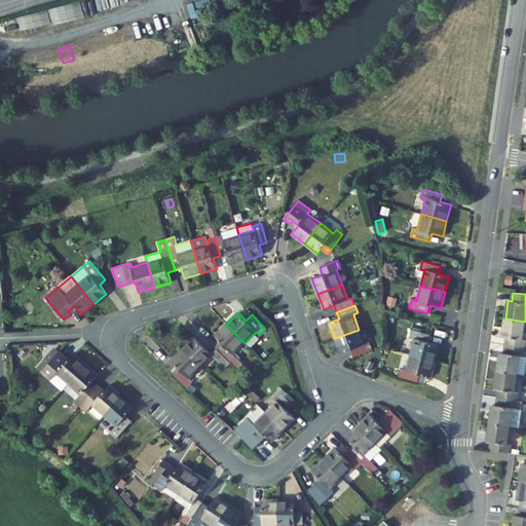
[(525,332),(525,322),(505,318),(502,337),(506,338),(505,345),(525,348),(525,340),(522,339),(523,332),(525,332)]
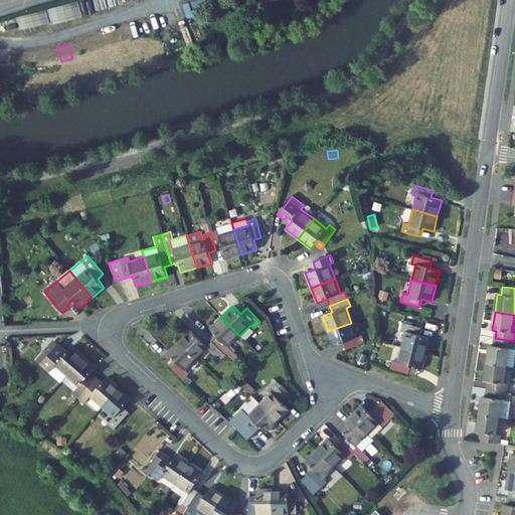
[(229,345),(239,336),(221,318),(209,329),(213,333),(217,337),(212,341),(225,355),(232,362),(236,358),(237,357),(231,351),(233,348),(229,345)]
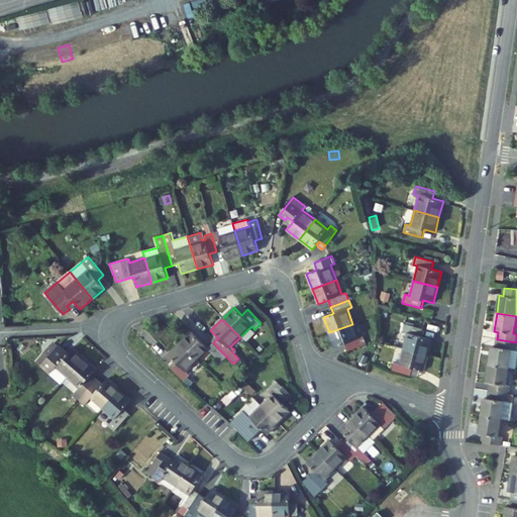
[(366,344),(363,336),(358,338),(352,324),(329,332),(335,347),(345,344),(348,351),(366,344)]
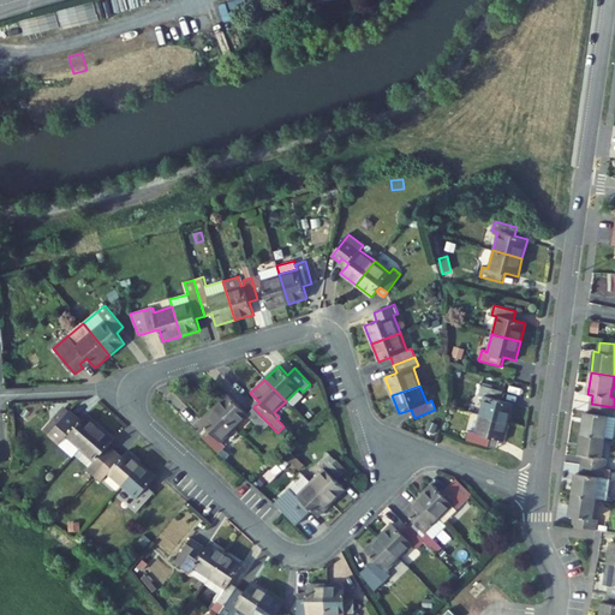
[(501,400),(503,392),(491,388),(482,386),(479,395),(484,396),(479,415),(508,422),(514,404),(501,400)]
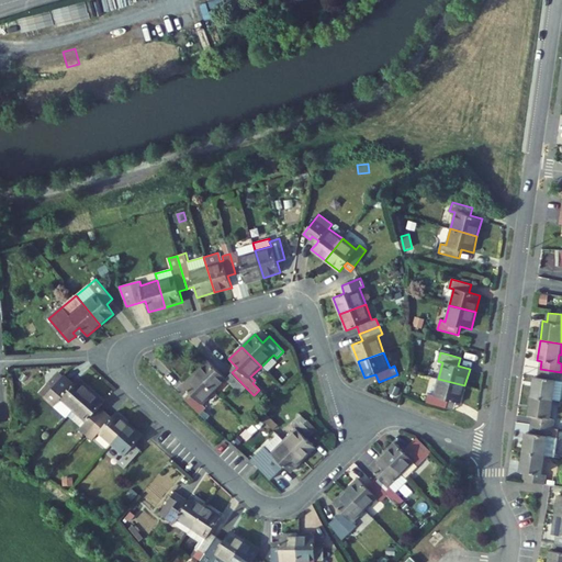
[(226,379),(209,360),(195,372),(215,392),(227,381),(239,394),(246,388),(232,372),(226,379)]
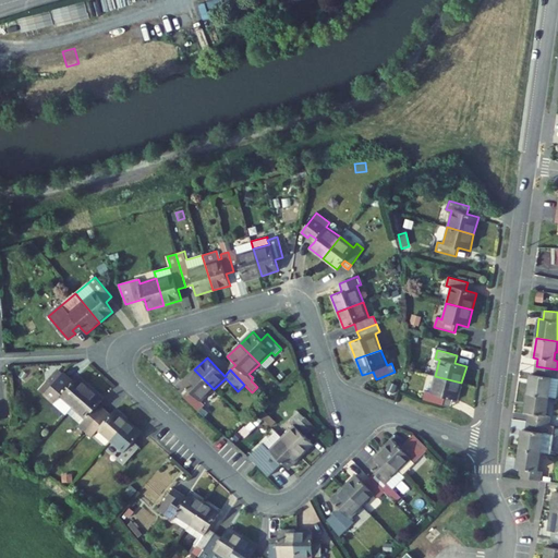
[(230,370),(235,365),(231,361),(226,366),(230,370)]
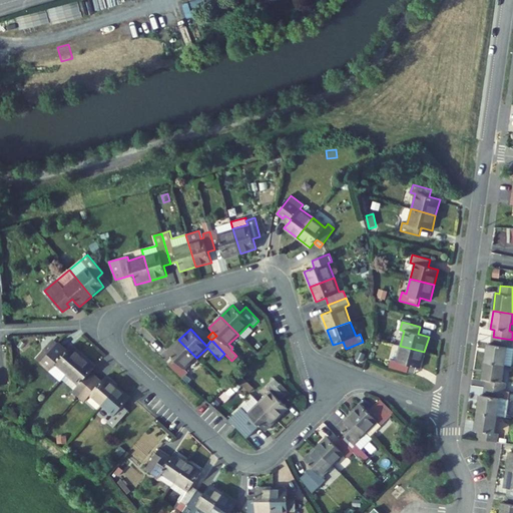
[(512,356),(512,348),(511,348),(512,340),(493,337),(492,345),(488,344),(485,362),(504,365),(512,366),(512,356)]
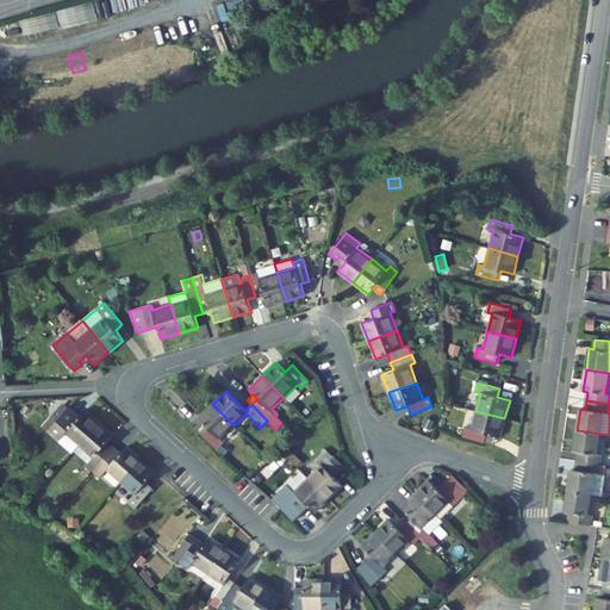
[(66,411),(68,408),(63,403),(43,425),(49,430),(51,427),(66,411)]
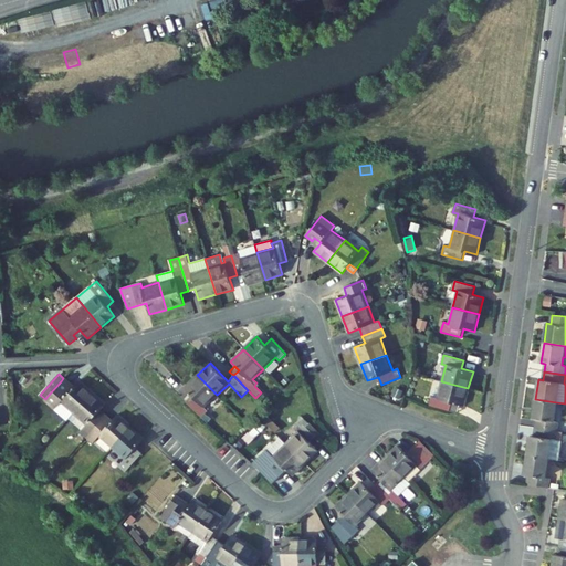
[(205,407),(217,395),(197,375),(184,388),(188,391),(192,397),(187,402),(201,417),(205,413),(208,410),(205,407)]
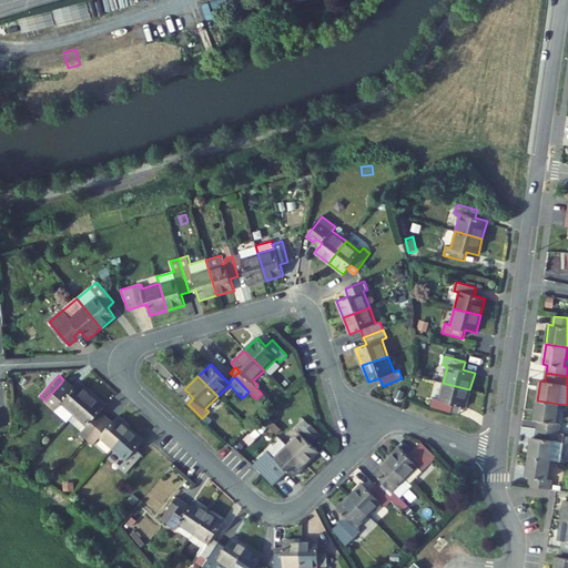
[(73,415),(92,394),(78,383),(73,388),(70,385),(68,388),(61,383),(48,397),(58,407),(61,403),(73,415)]
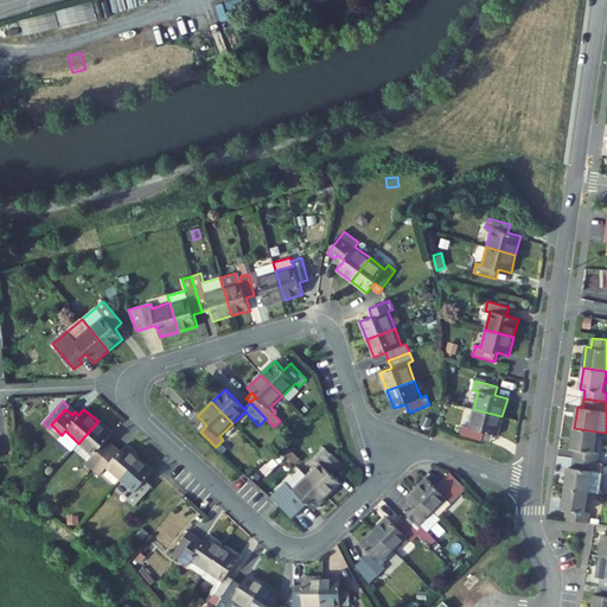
[(497,435),(502,416),(473,409),(468,428),(464,427),(461,435),(483,441),(485,433),(494,434),(497,435)]
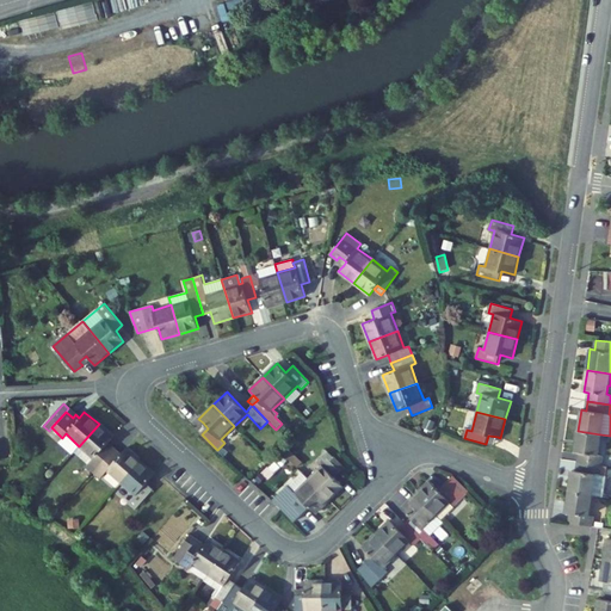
[(431,431),(434,423),(427,419),(424,427),(431,431)]
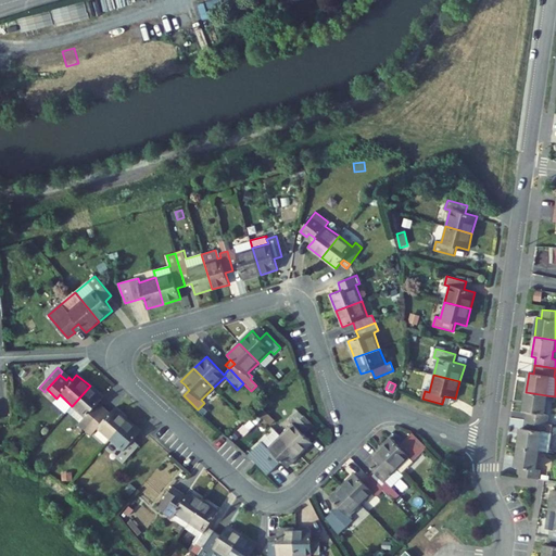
[(184,395),(189,390),(185,384),(179,390),(184,395)]
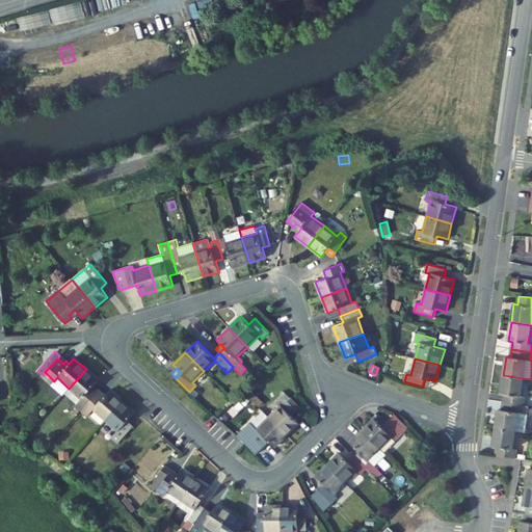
[(97,394),(91,389),(95,384),(99,380),(86,369),(69,389),(64,394),(77,404),(82,409),(97,394)]
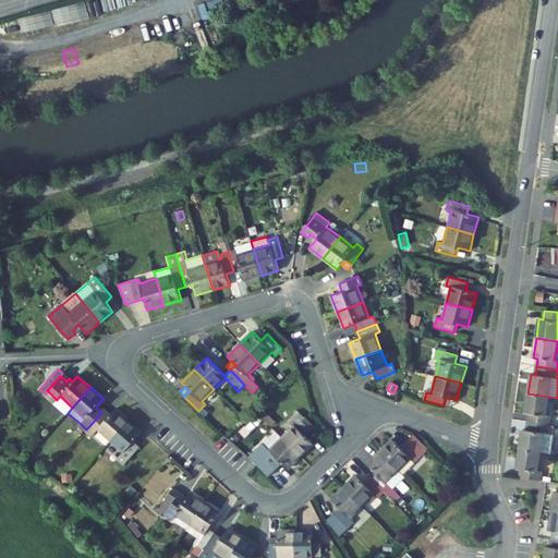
[(257,398),(262,393),(256,388),(252,392),(257,398)]
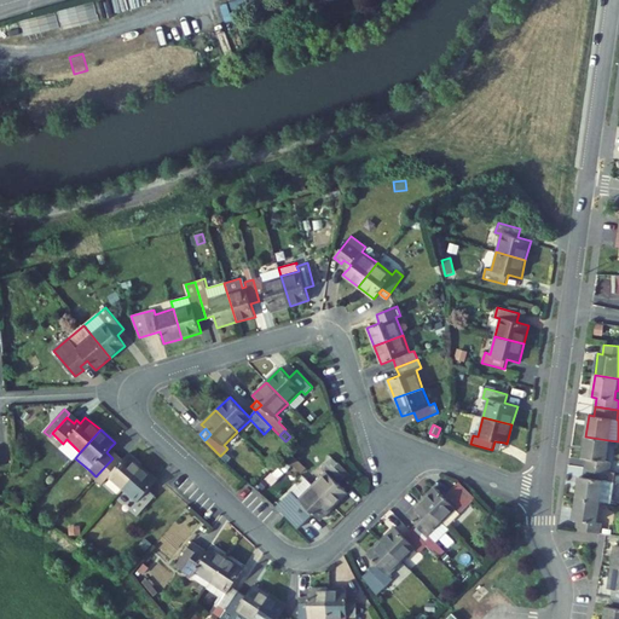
[(63,444),(52,433),(50,437),(47,439),(58,449),(61,446),(75,458),(80,452),(67,439),(63,444)]
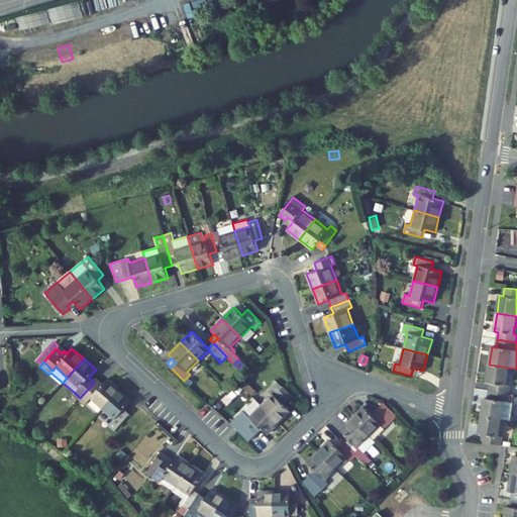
[(506,385),(508,368),(489,365),(487,383),(490,383),(489,391),(508,394),(509,386),(506,385)]
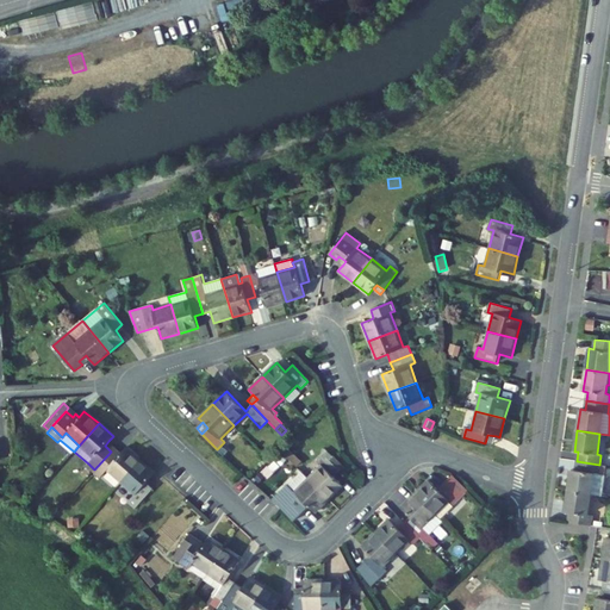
[(493,446),(497,436),(487,435),(485,443),(493,446)]
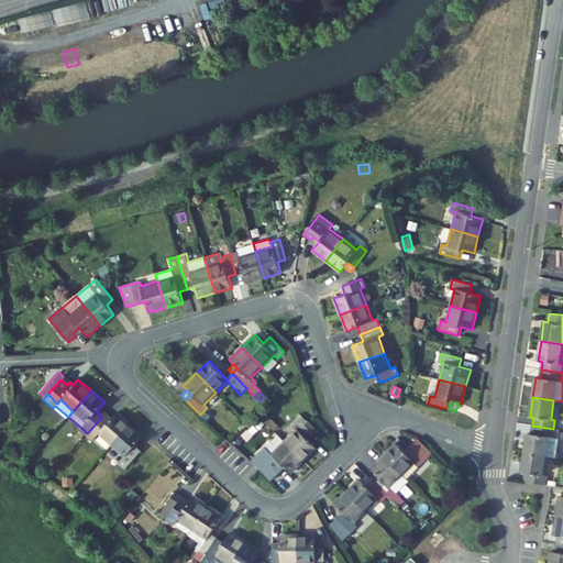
[(112,418),(100,407),(97,411),(102,417),(109,422),(112,418)]
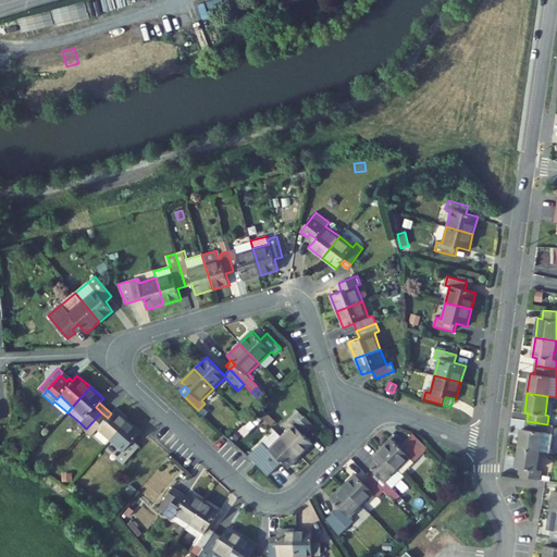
[(207,412),(201,407),(198,410),(203,416),(207,412)]
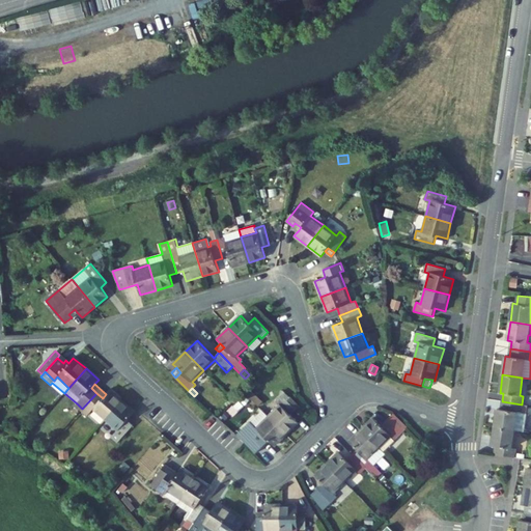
[(262,402),(250,389),(246,394),(258,407),(262,402)]
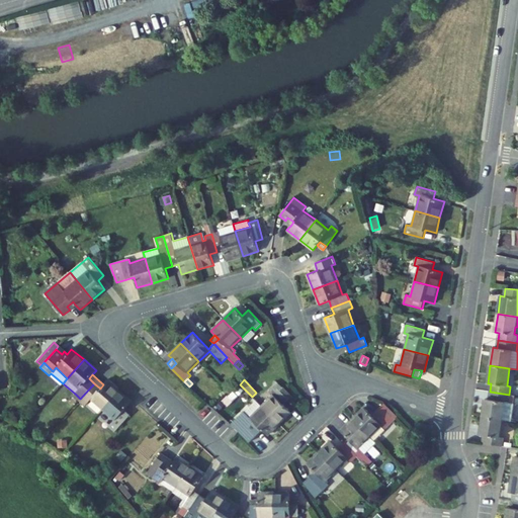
[(103,409),(119,391),(107,380),(103,384),(100,389),(94,383),(80,399),(87,404),(91,400),(103,409)]
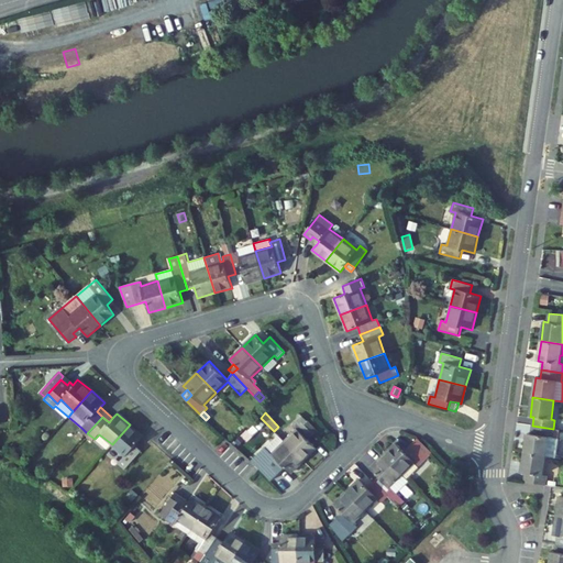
[(308,440),(313,433),(317,431),(300,415),(297,418),(299,419),(293,426),(296,429),(284,441),(304,461),(316,448),(308,440)]
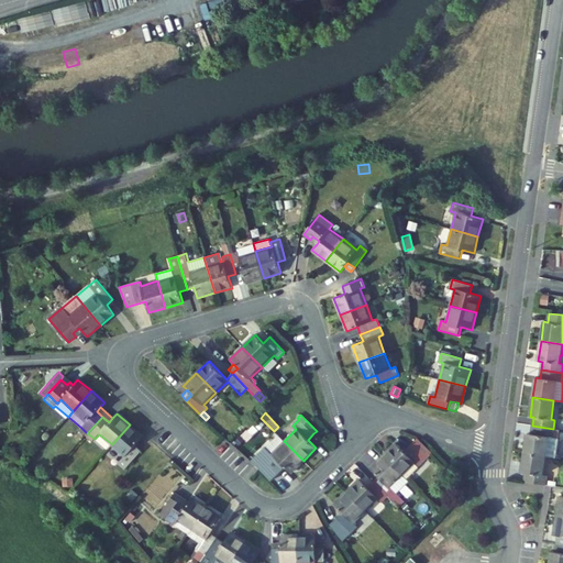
[(135,445),(143,437),(130,424),(112,444),(124,455),(118,464),(124,470),(141,451),(135,445)]
